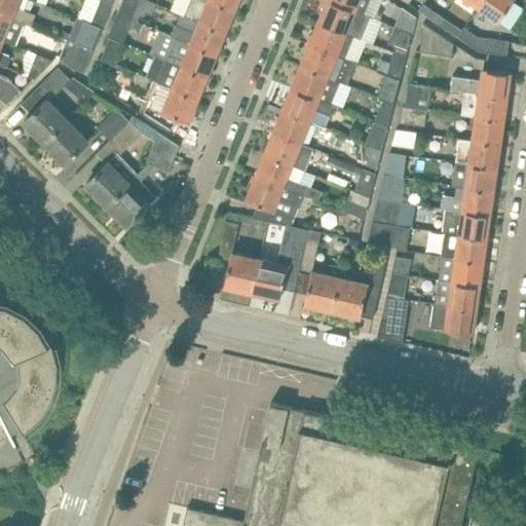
[(0,0),(0,11),(26,23),(32,25),(35,16),(16,10),(20,0),(0,0)]
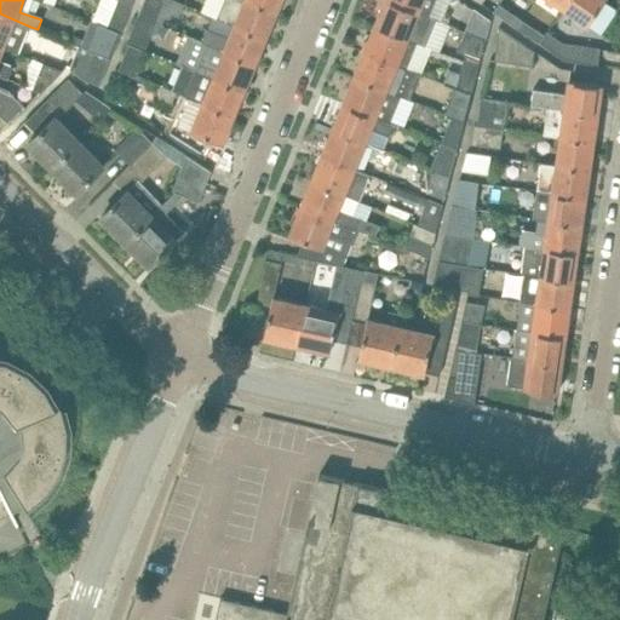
[(131,6),(118,0),(113,12),(99,7),(93,21),(121,32),(131,6)]
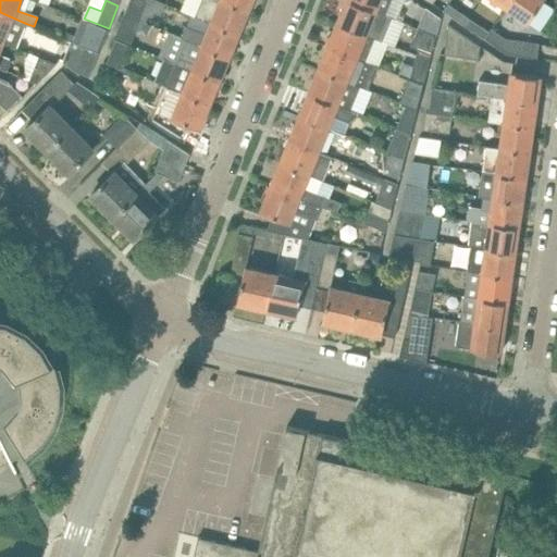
[(161,0),(128,0),(124,12),(139,19),(146,21),(148,16),(157,12),(161,14),(166,2),(161,0)]
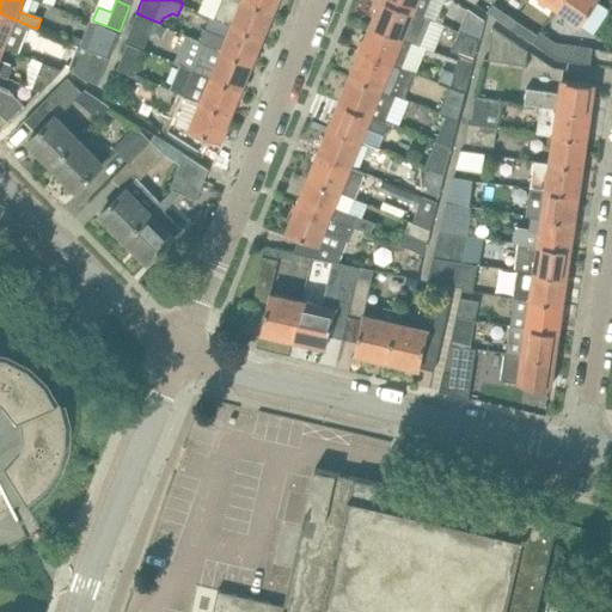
[(220,0),(214,18),(231,25),(232,23),(251,31),(263,36),(274,10),(262,5),(249,0),(220,0)]
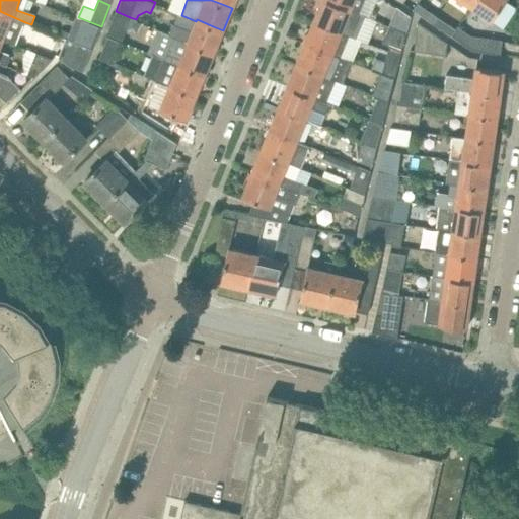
[(232,8),(235,0),(211,0),(222,4),(232,8)]
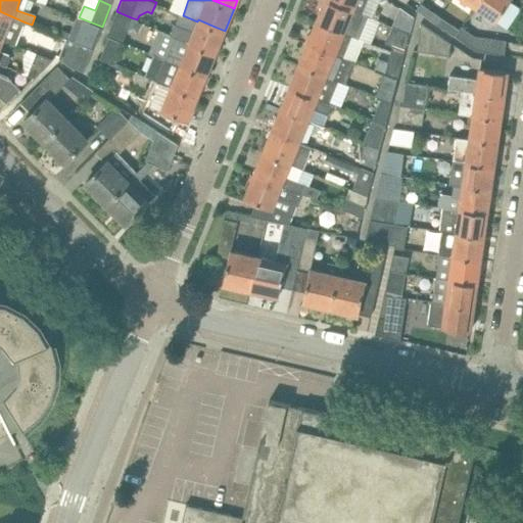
[(362,13),(351,9),(332,1),(329,0),(324,0),(317,20),(343,32),(352,35),(360,38),(368,15),(362,13)]
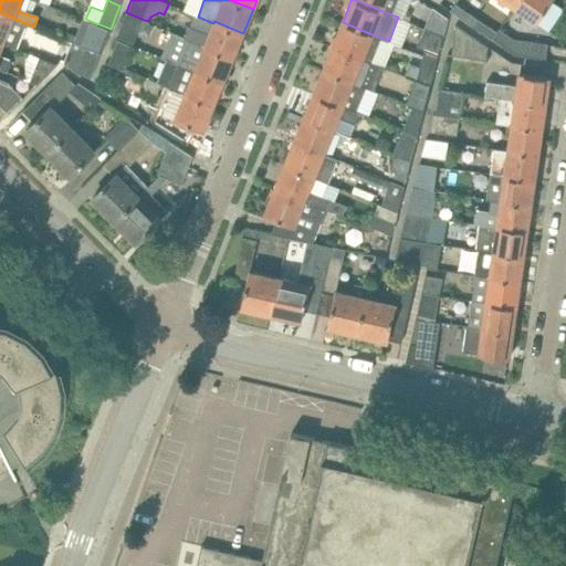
[(380,10),(391,14),(397,0),(356,0),(359,1),(380,10)]
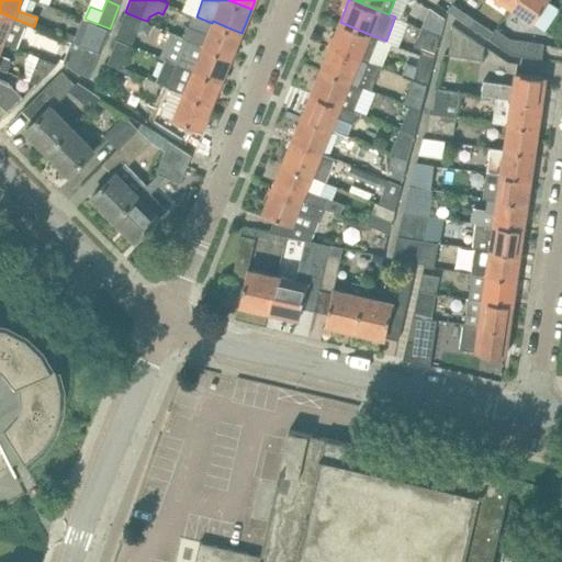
[(532,21),(547,0),(514,0),(510,7),(514,9),(532,21)]
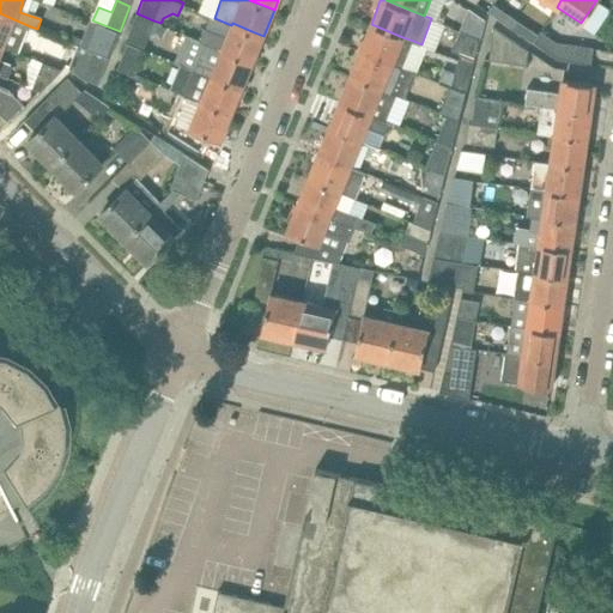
[(493,4),(489,11),(501,19),(505,12),(493,4)]
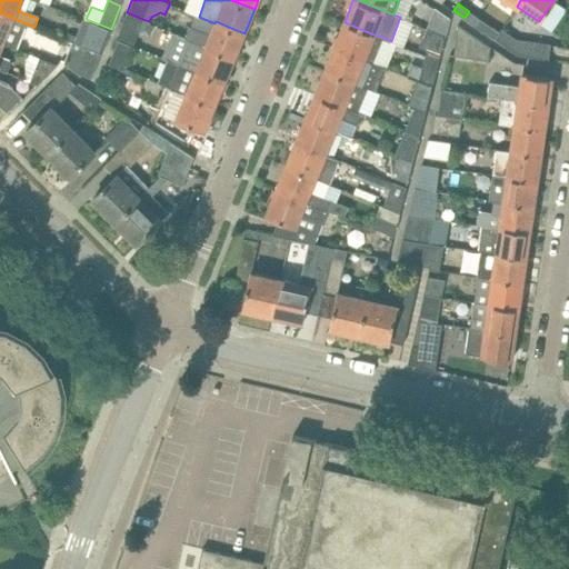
[(435,8),(426,28),(428,28),(442,35),(446,36),(450,19),(435,8)]
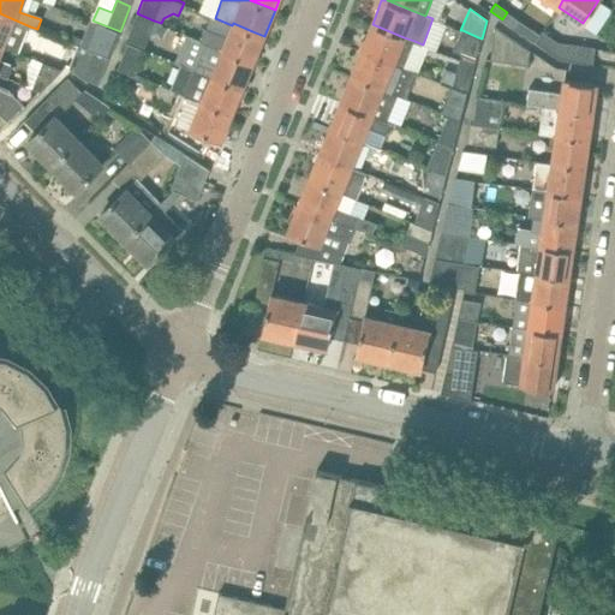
[(30,27),(0,13),(0,43),(5,46),(21,52),(30,27)]
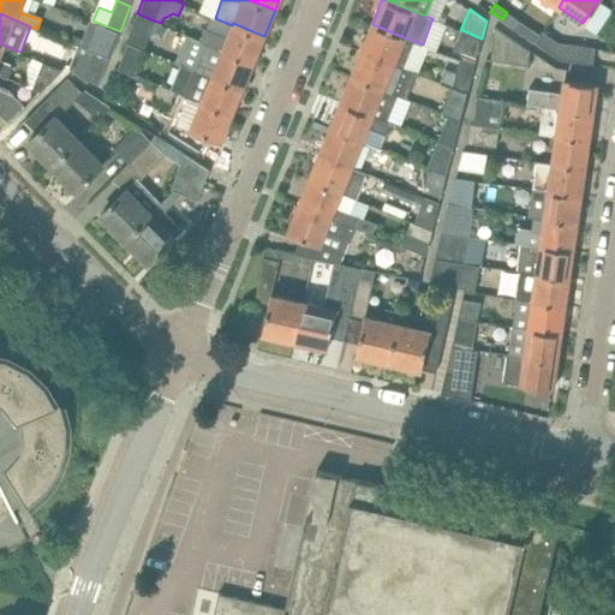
[(137,13),(126,41),(129,42),(144,48),(154,21),(137,13)]
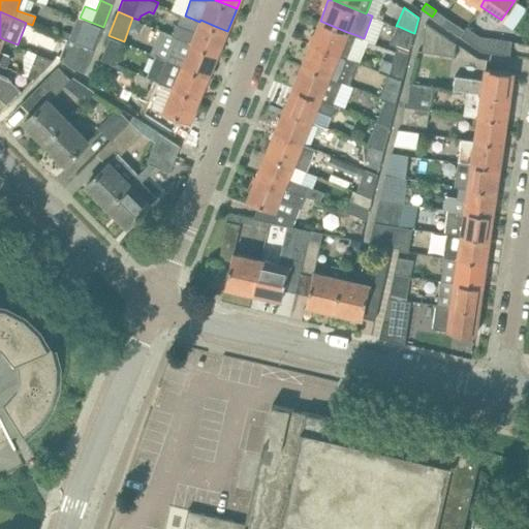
[(94,49),(103,27),(80,18),(78,17),(68,38),(94,49)]
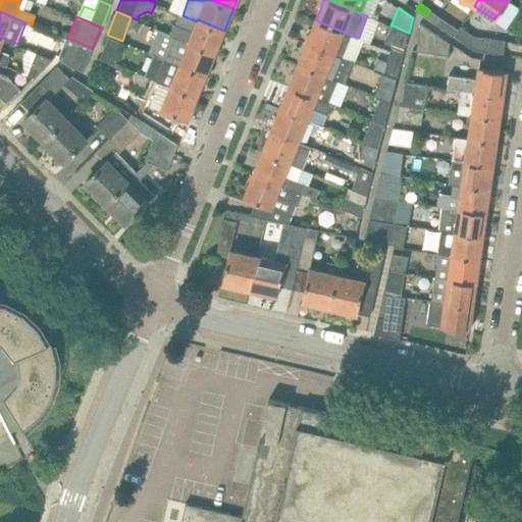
[(174,23),(169,34),(188,41),(205,49),(215,53),(224,31),(214,27),(198,19),(197,21),(193,31),(174,23)]
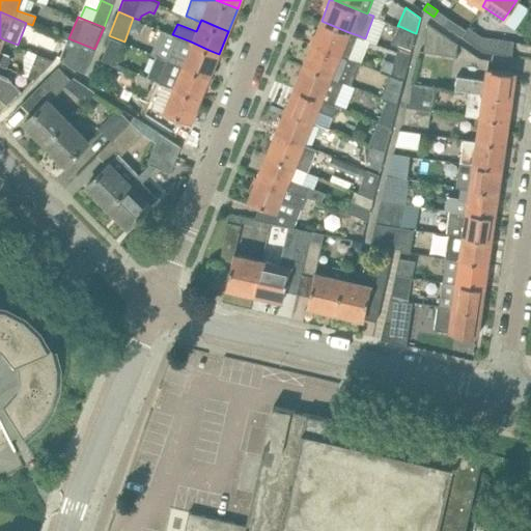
[(348,57),(358,35),(348,32),(322,21),(312,43),(340,54),(348,57)]
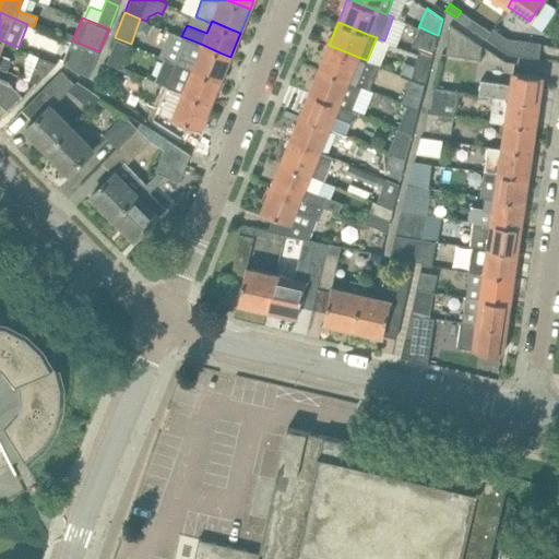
[(480,59),(482,46),(450,24),(447,54),(480,59)]
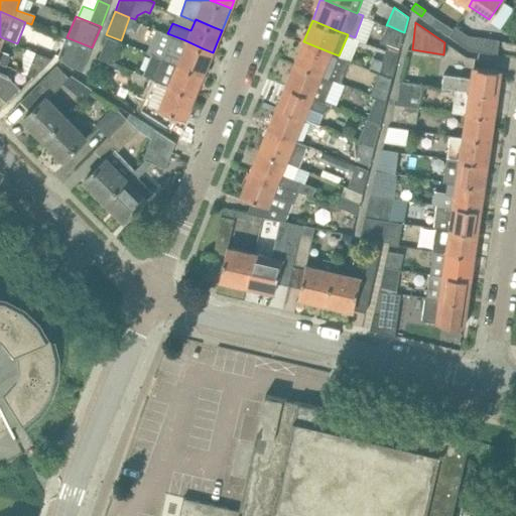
[(446,24),(442,31),(448,35),(454,29),(446,24)]
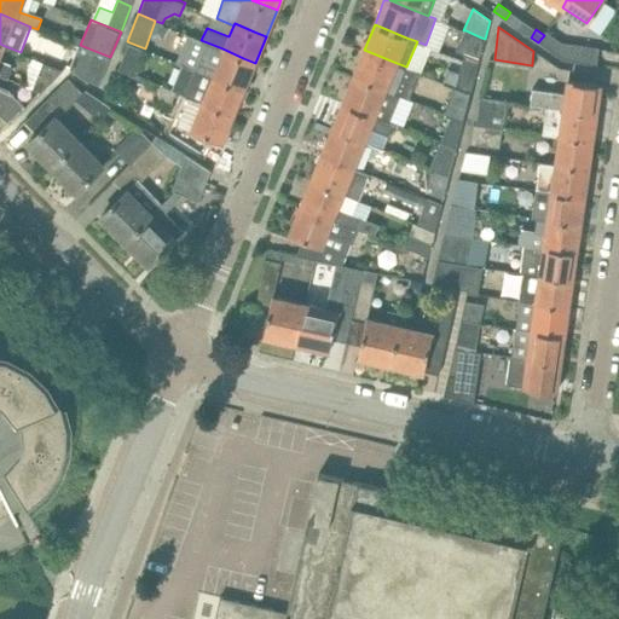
[(481,38),(466,30),(456,51),(464,55),(463,58),(479,64),(485,39),(481,38)]
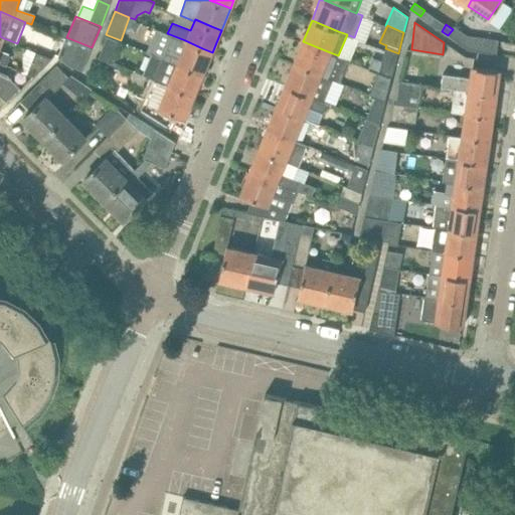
[(467,34),(455,26),(453,29),(448,35),(467,48),(496,53),(499,39),(479,36),(467,34)]
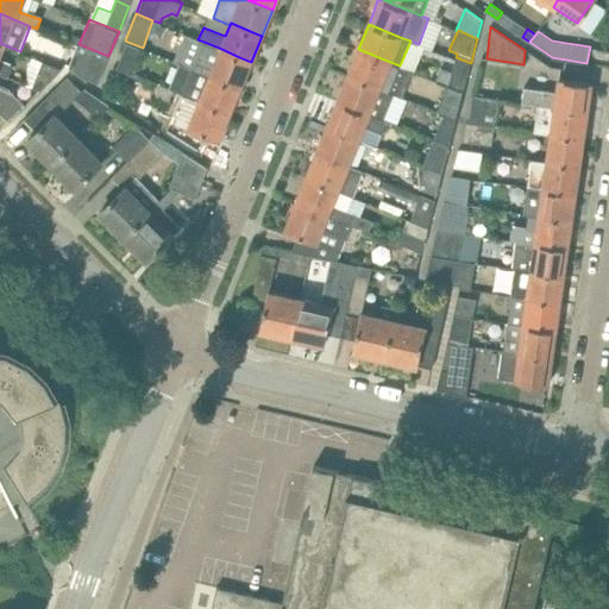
[(198,39),(184,35),(174,61),(180,63),(181,63),(192,68),(228,82),(240,87),(251,62),(239,57),(219,48),(198,39)]
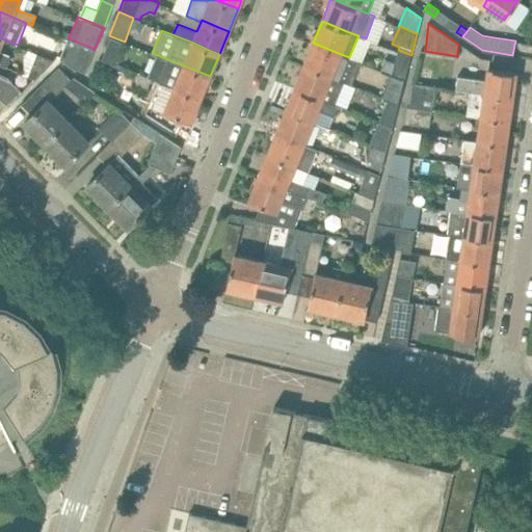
[(126,43),(125,42),(111,36),(102,58),(117,64),(126,43)]
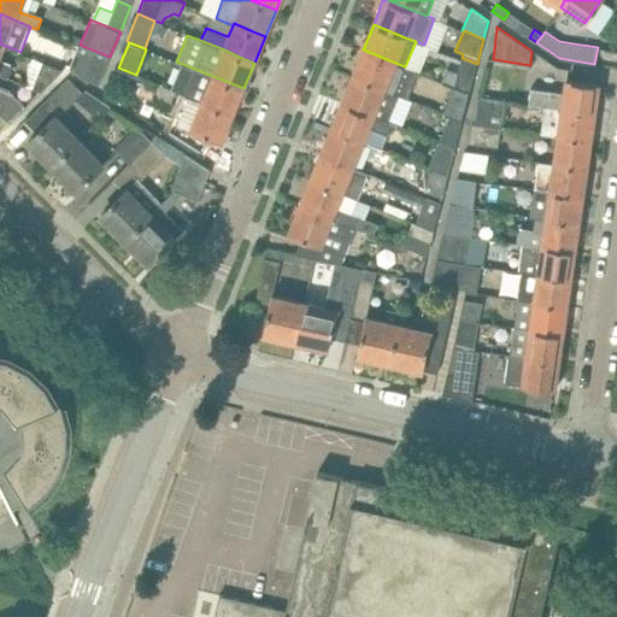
[(0,74),(9,77),(13,64),(0,58),(5,46),(0,43),(0,74)]
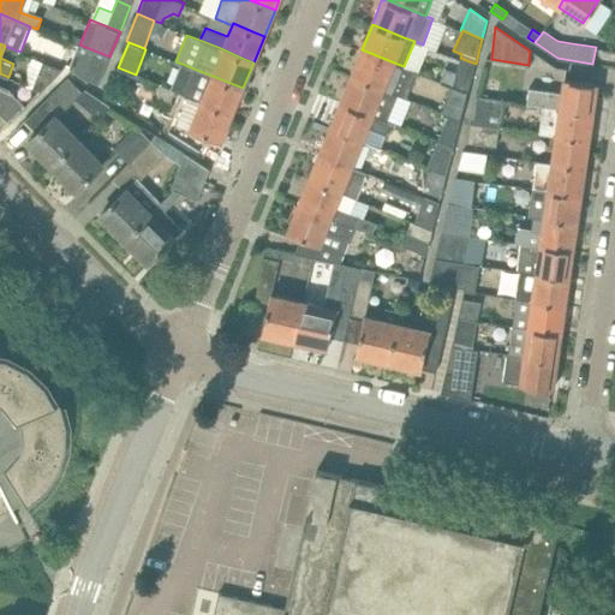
[(78,43),(69,66),(83,77),(99,83),(109,57),(79,45),(78,43)]
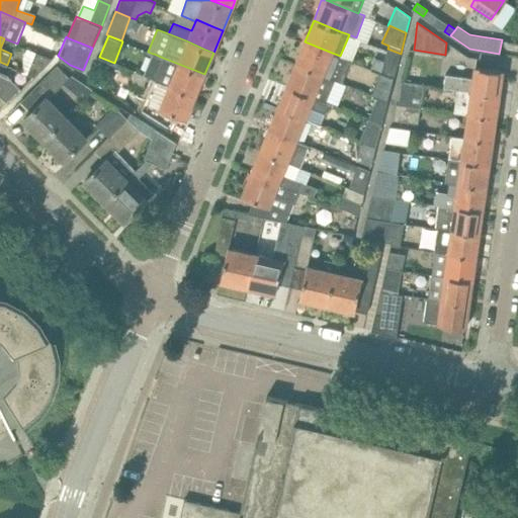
[(351,61),(340,56),(332,53),(305,41),(295,63),(335,79),(342,83),(351,61)]
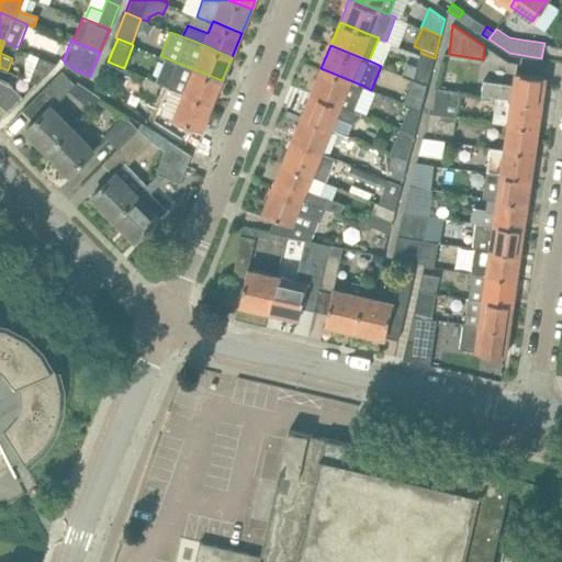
[(435,58),(420,53),(416,66),(406,63),(403,72),(428,82),(435,58)]
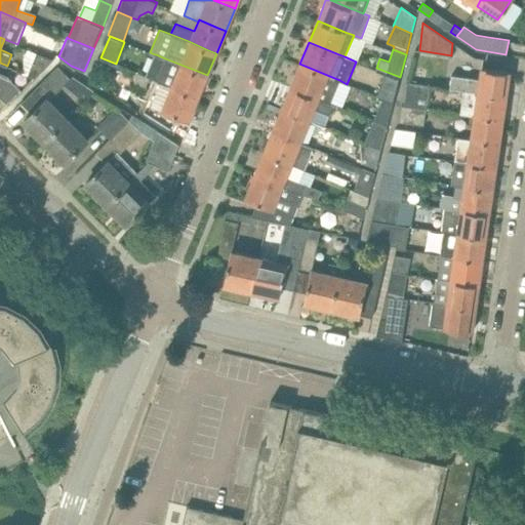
[(35,77),(53,59),(37,52),(28,75),(35,77)]
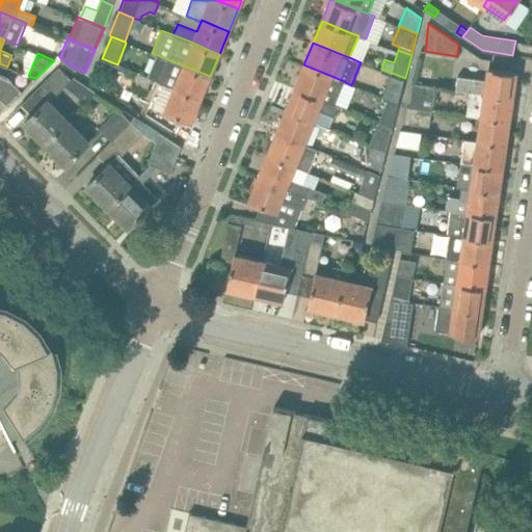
[(174,87),(201,99),(210,76),(200,72),(167,59),(159,81),(163,83),(174,87)]
